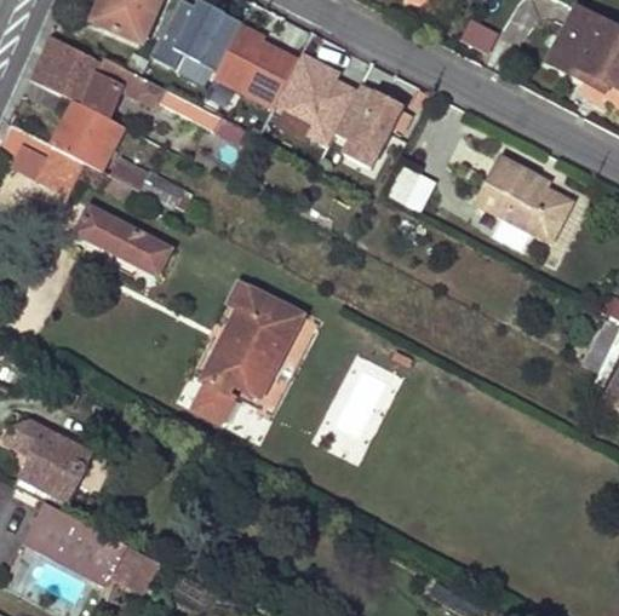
[(108,0),(108,3),(98,23),(143,41),(161,0),(108,0)]
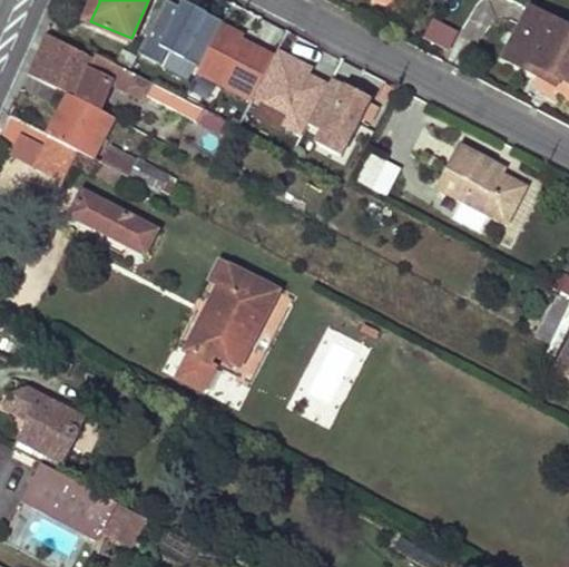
[(403,1),(401,0),(381,0),(399,9),(403,1)]
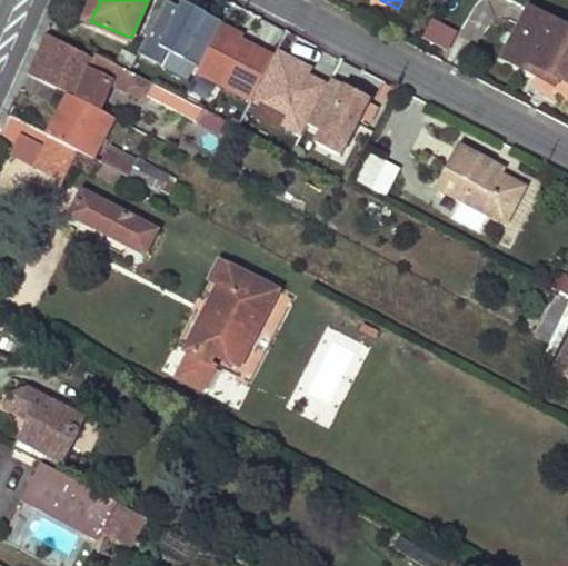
[(193,22),(161,6),(138,51),(163,65),(171,50),(199,65),(221,22),(222,20),(200,8),(193,22)]
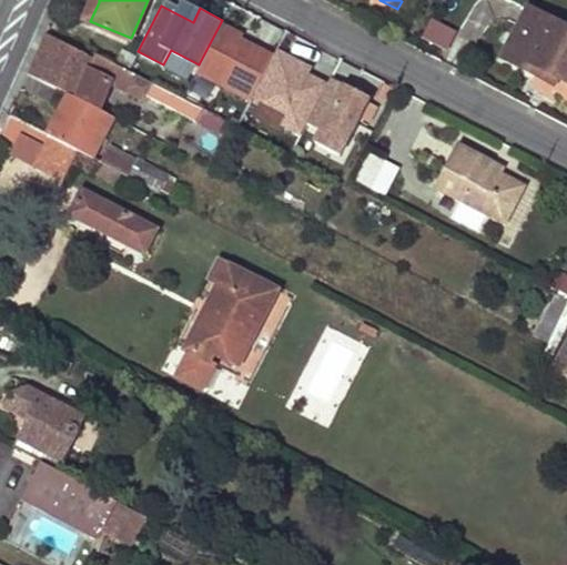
[(566,24),(529,6),(503,56),(544,77),(547,70),(557,76),(566,80),(566,24)]
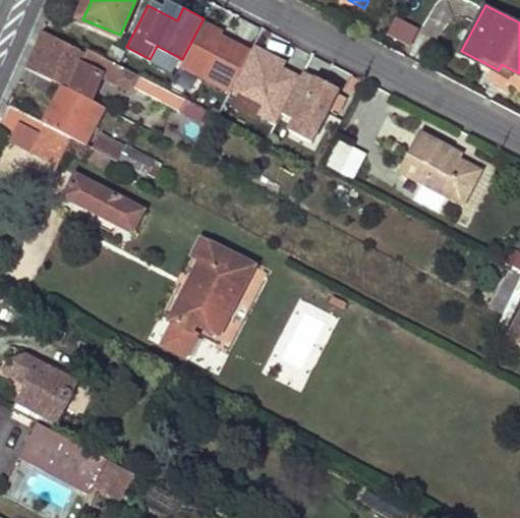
[(387,34),(408,45),(418,26),(397,15),(387,34)]
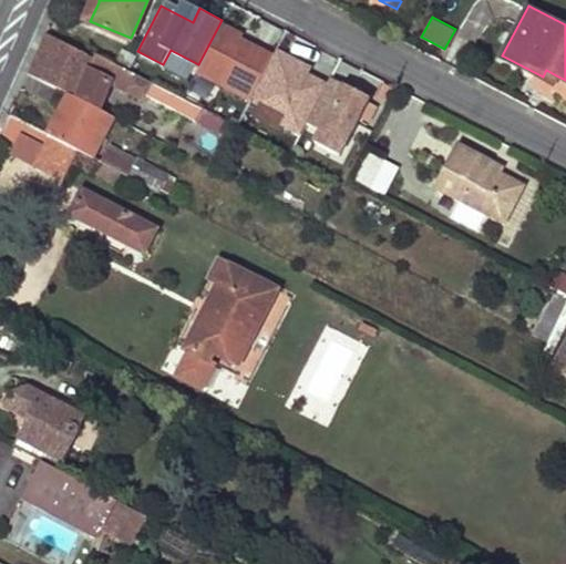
[(251,94),(273,54),(234,34),(235,30),(220,22),(198,64),(196,70),(250,98),(251,94)]
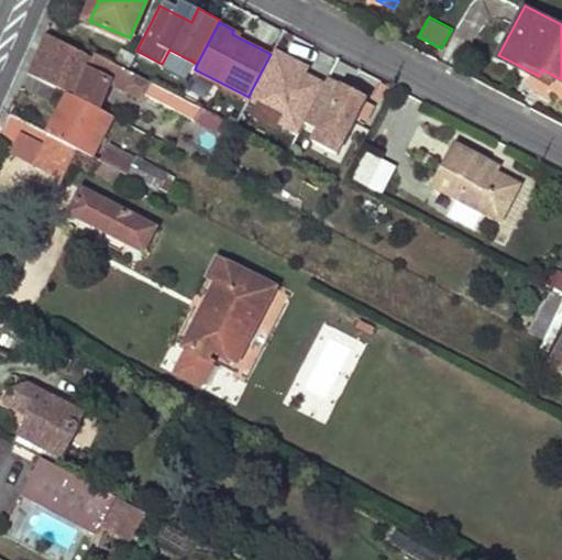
[(48,33),(31,73),(55,85),(68,91),(99,107),(110,79),(145,97),(146,95),(194,120),(200,107),(127,68),(116,63),(96,52),(94,56),(48,33)]
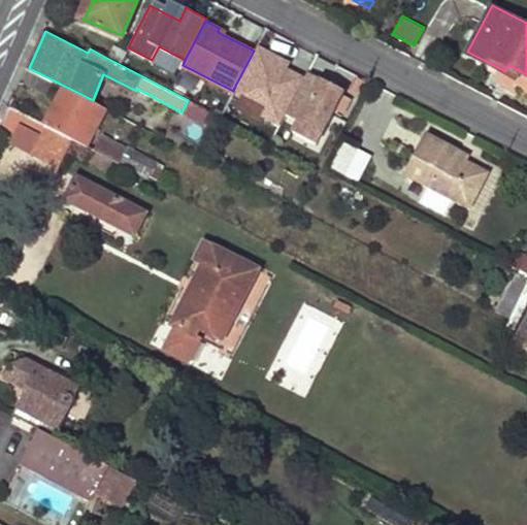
[(119,64),(127,50),(117,43),(108,59),(119,64)]
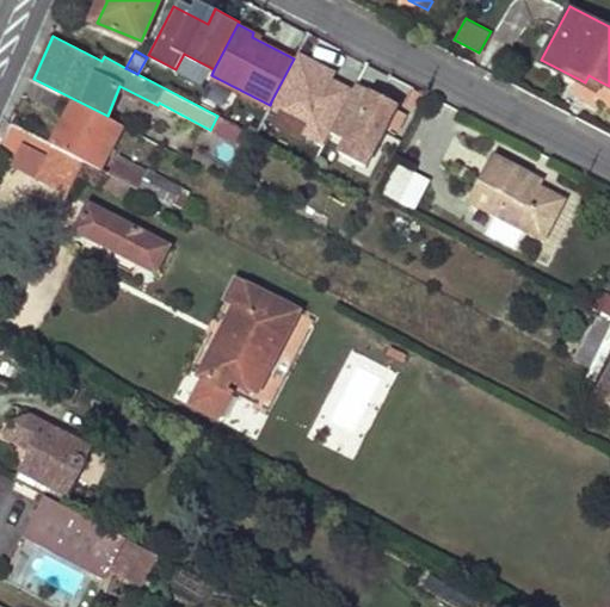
[(336,72),(297,51),(294,59),(271,101),(309,121),(303,131),(325,142),(331,131),(352,88),(332,79),(336,72)]
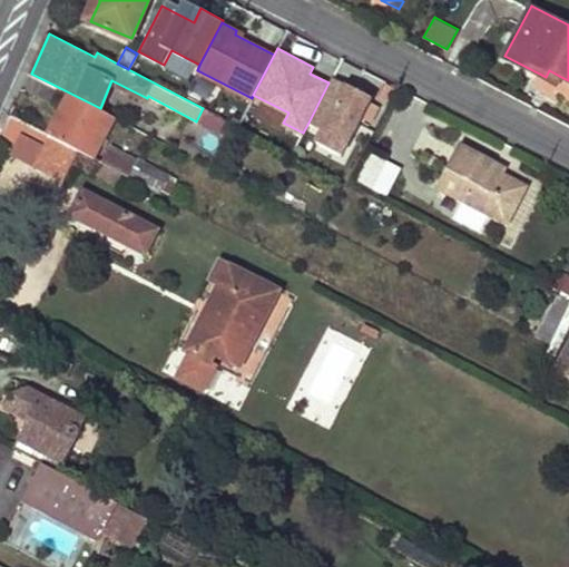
[(549,70),(546,77),(556,82),(559,76),(549,70)]
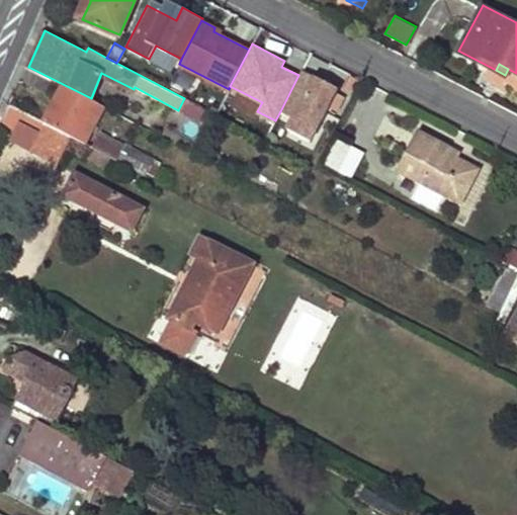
[(51,78),(28,67),(22,80),(45,91),(51,78)]
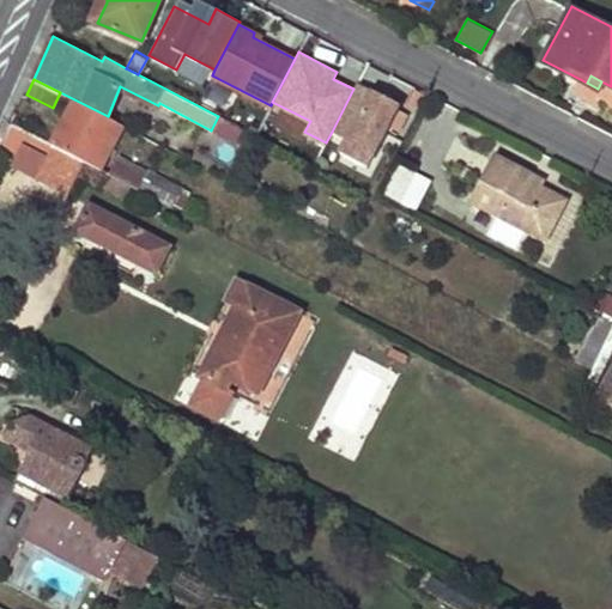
[(353,89),(332,132),(347,140),(374,153),(399,104),(357,81),(353,89)]
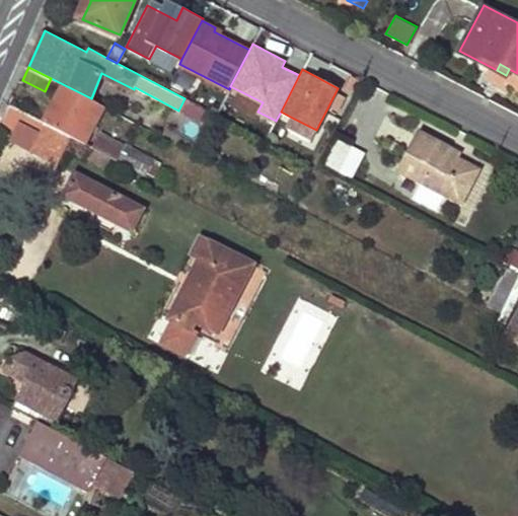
[(91,98),(63,84),(44,122),(71,136),(85,142),(105,105),(91,98)]
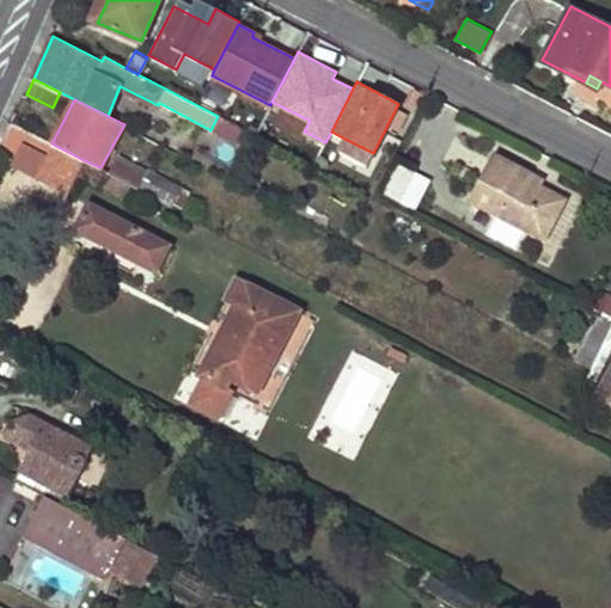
[(243,129),(218,116),(211,130),(234,142),(243,129)]
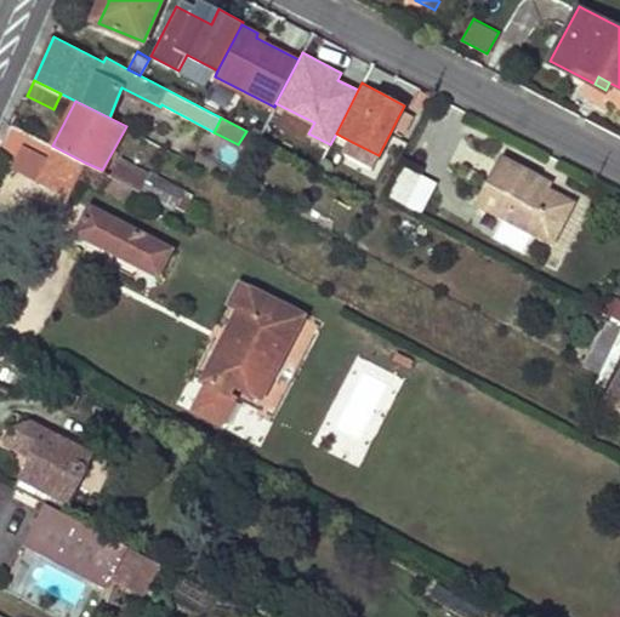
[(27,132),(10,124),(0,142),(0,146),(16,153),(21,143),(27,132)]
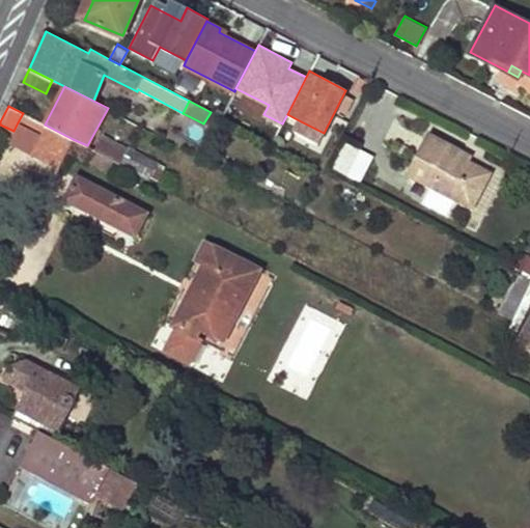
[(45,124),(23,113),(18,122),(40,134),(45,124)]
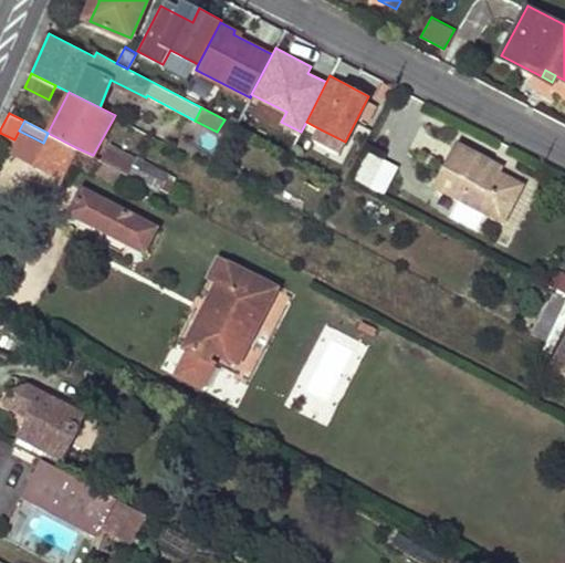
[(345,142),(321,129),(314,142),(338,154),(345,142)]
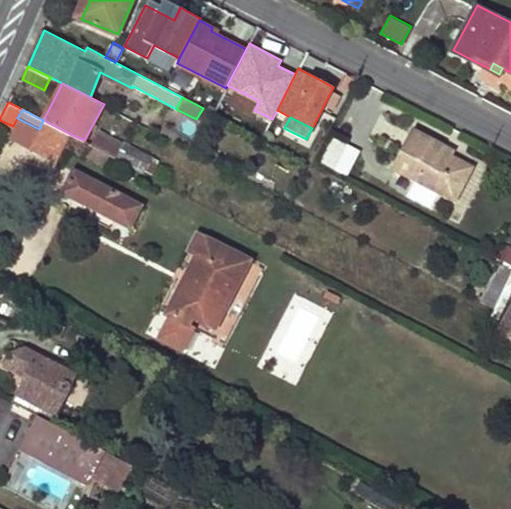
[(70,134),(43,120),(39,129),(29,147),(57,161),(70,134)]
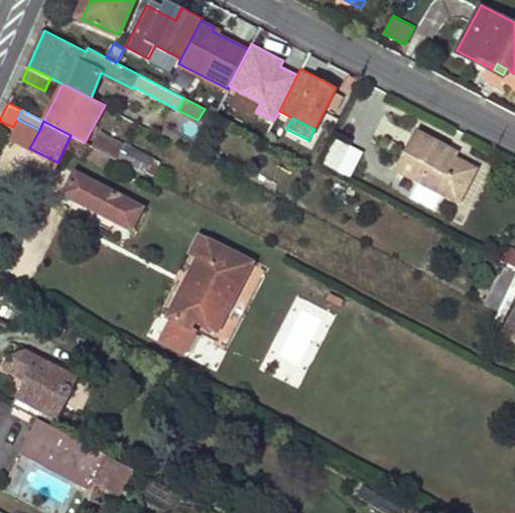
[(126,143),(100,129),(96,135),(123,150),(126,143)]
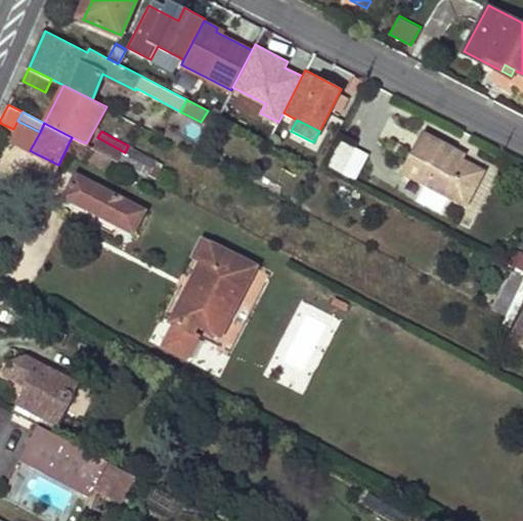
[(484,170),(463,158),(452,153),(454,147),(423,131),(401,171),(466,205),(484,170)]
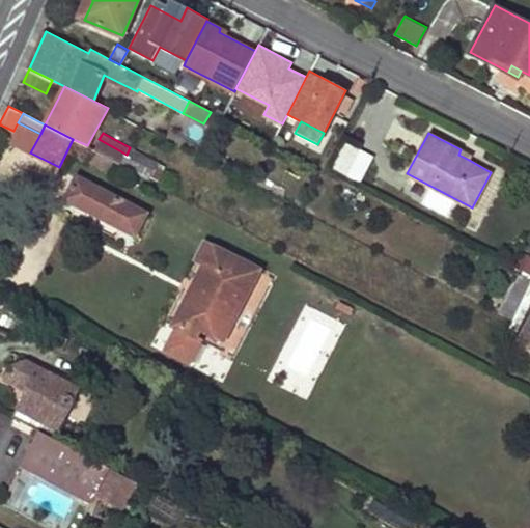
[(99,139),(93,149),(147,178),(149,176),(157,181),(164,166),(130,147),(127,155),(99,139)]
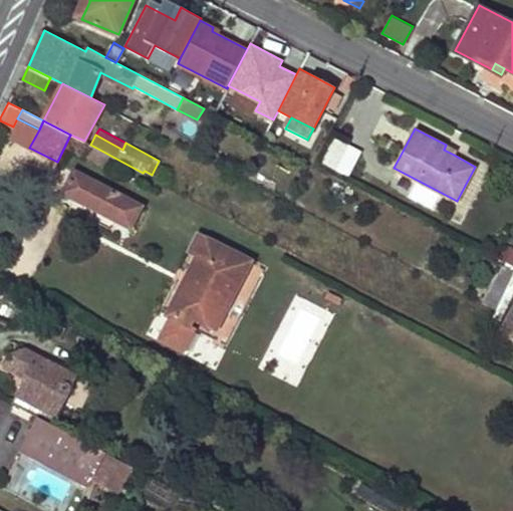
[(334,137),(322,163),(349,176),(362,150),(334,137)]
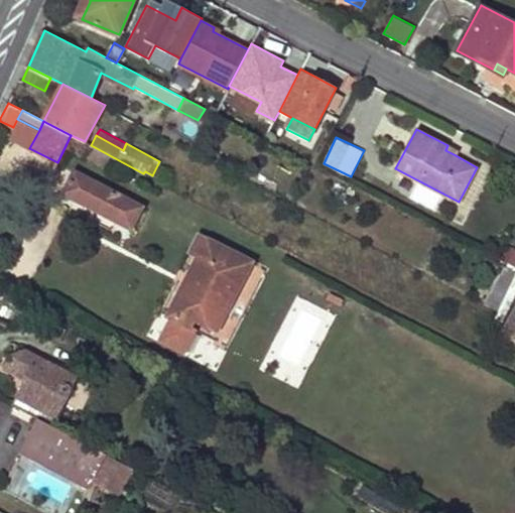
[(447,145),(445,150),(456,155),(458,150),(447,145)]
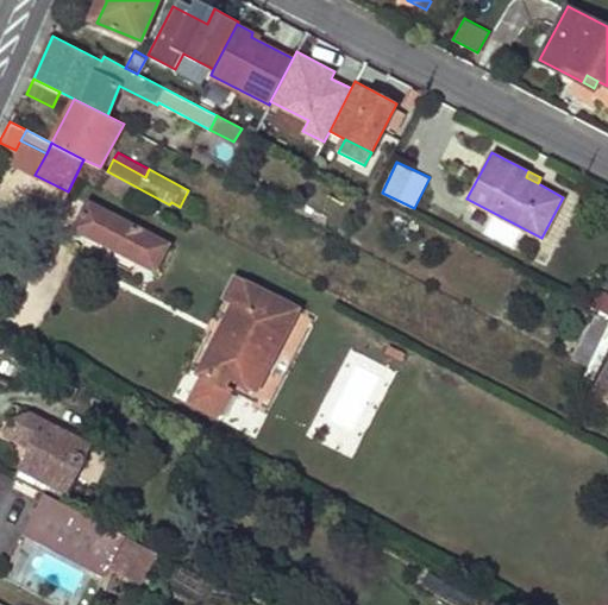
[(88,202),(76,227),(155,268),(167,244),(88,202)]
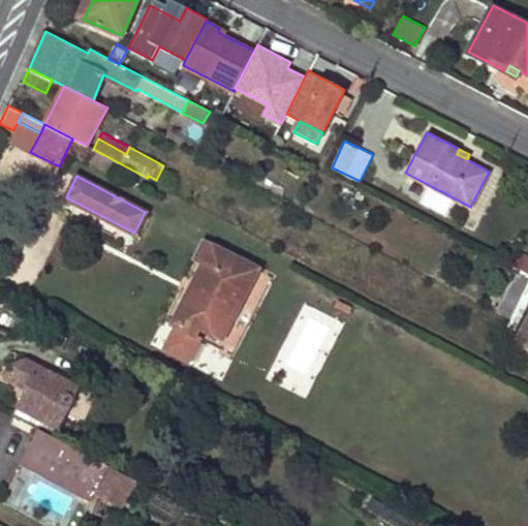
[(196,257),(204,263),(173,322),(161,347),(185,359),(195,335),(199,327),(221,338),(257,269),(204,242),(196,257)]
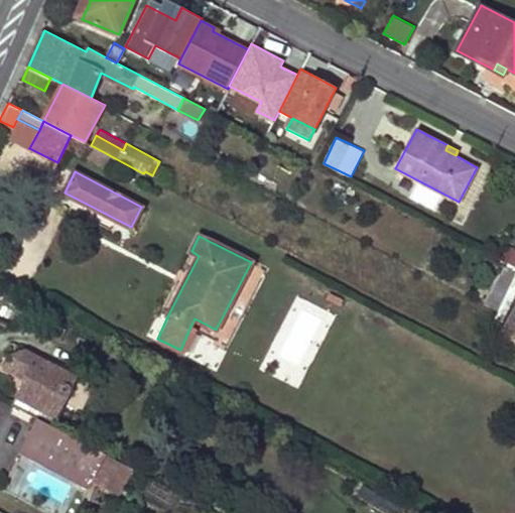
[(502,259),(514,263),(514,247),(507,245),(502,259)]
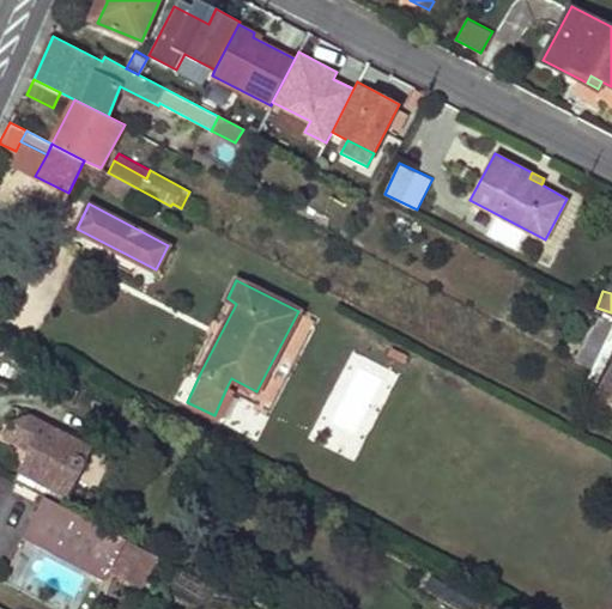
[(592,369),(611,328),(611,321),(599,314),(575,360),(592,369)]
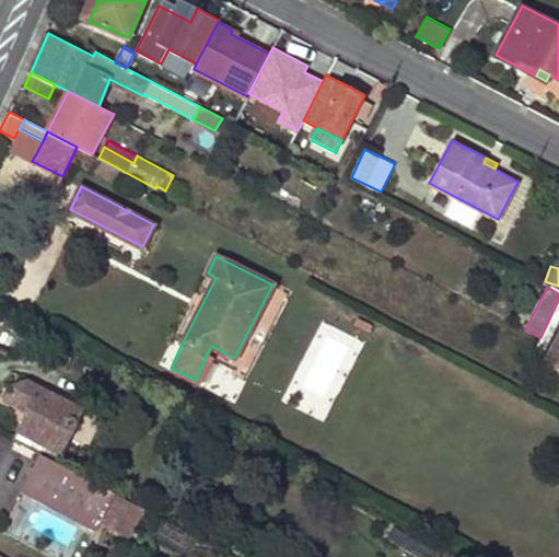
[(558,336),(545,361),(558,368),(558,336)]
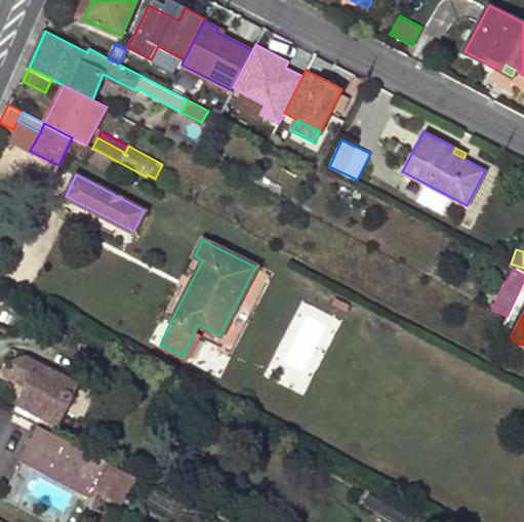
[(4,372),(27,383),(25,386),(31,396),(21,401),(17,400),(16,403),(56,426),(70,400),(71,400),(73,399),(74,398),(75,396),(74,394),(73,392),(78,383),(26,355),(10,360),(4,372)]
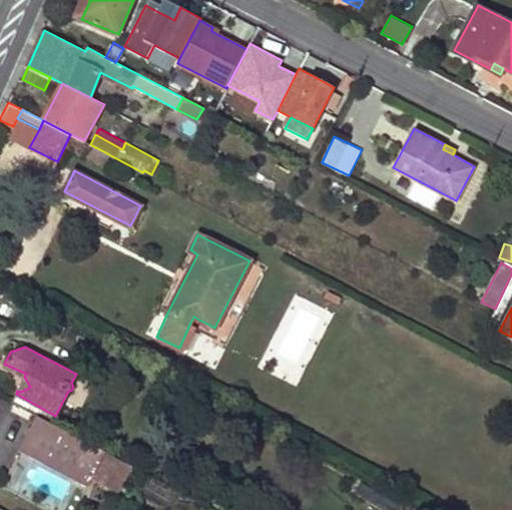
[(24,377),(17,391),(20,392),(30,387),(24,377)]
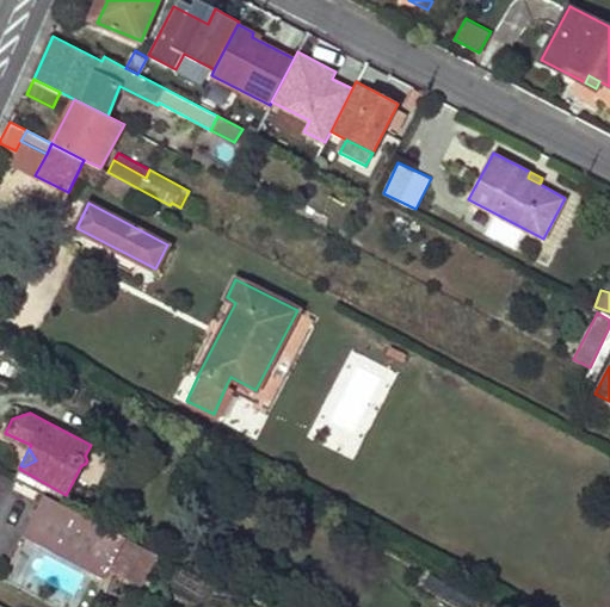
[(123,537),(45,495),(24,534),(103,576),(108,565),(123,537)]
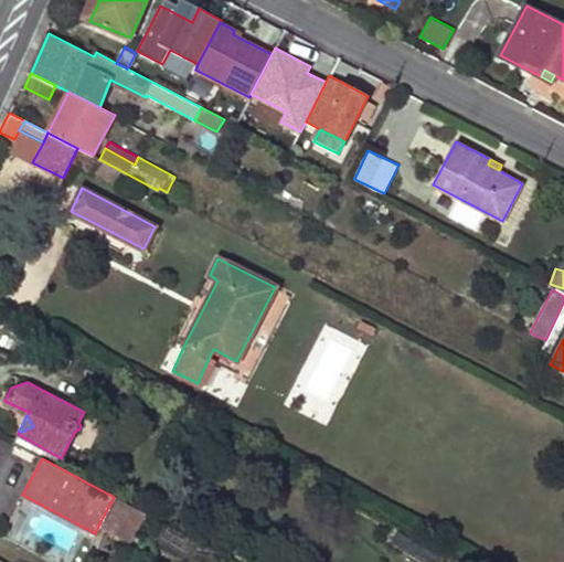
[(145,512),(114,497),(99,523),(130,540),(145,512)]
